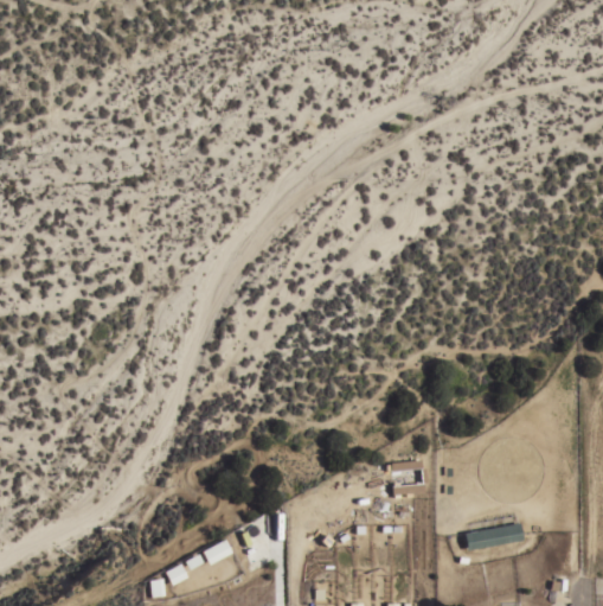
[(421,460),(422,470),(391,472),(390,464),(421,460)]
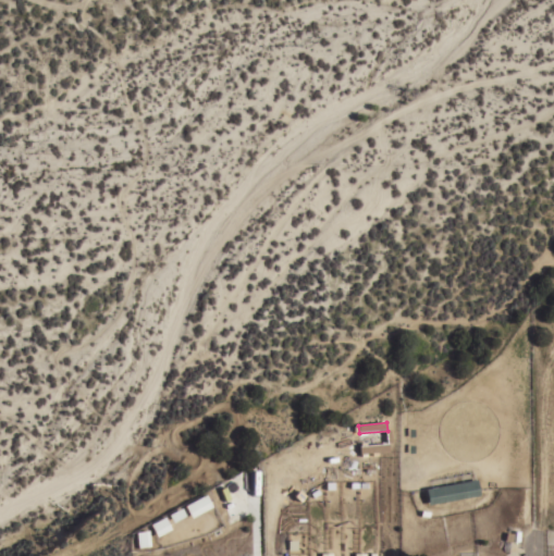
[(390,444),(390,452),(360,455),(360,447),(390,444)]
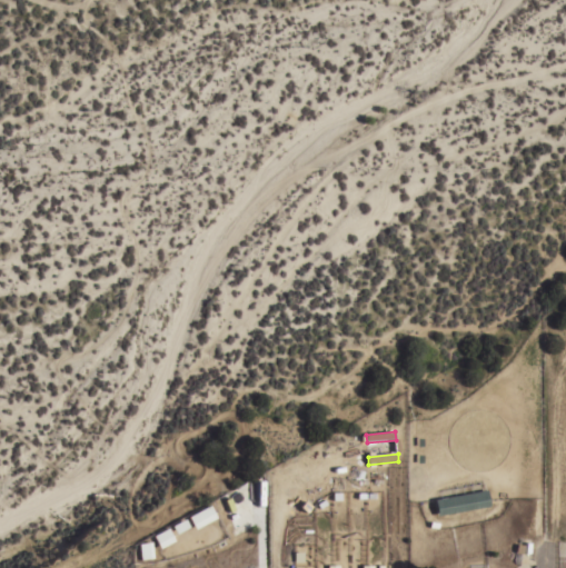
[(439,517),(436,500),(488,490),(492,507),(439,517)]
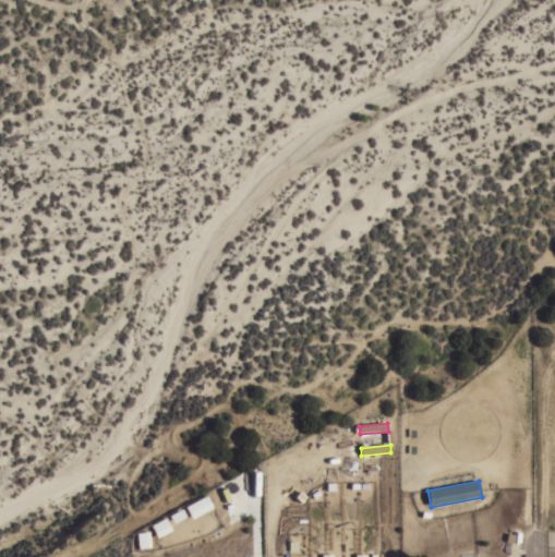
[(207,495),(214,507),(193,519),(186,506),(207,495)]
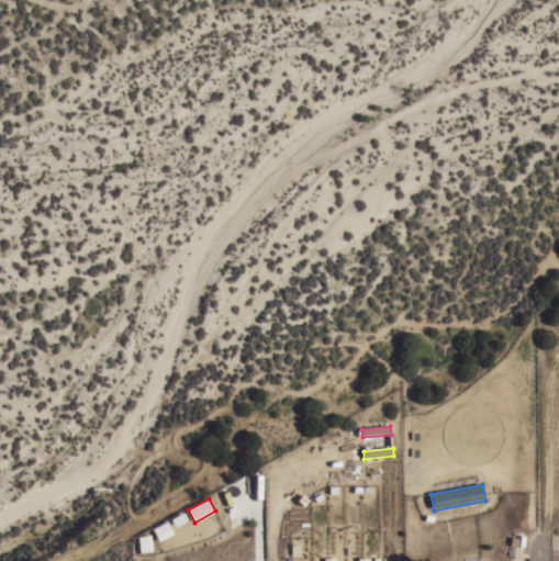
[(167,520),(175,534),(160,541),(153,529),(167,520)]
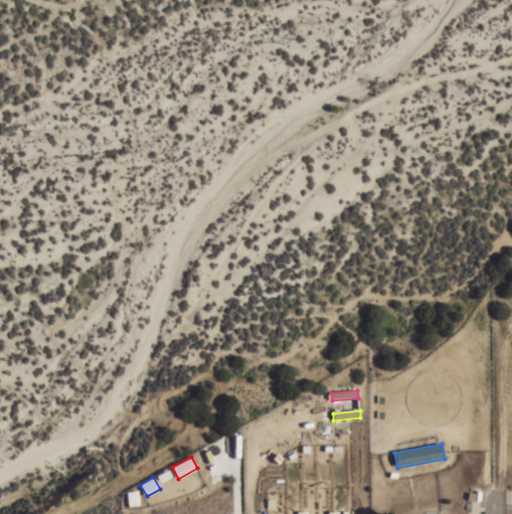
[(141,504),(130,506),(128,492),(139,490),(141,504)]
